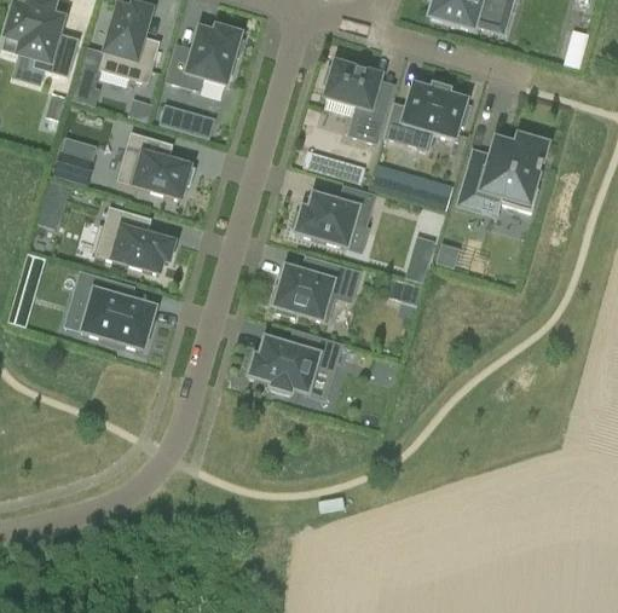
[(52,15),(56,1),(52,0),(28,0),(26,6),(15,4),(1,50),(34,59),(33,67),(69,77),(80,38),(59,32),(64,18),(52,15)]
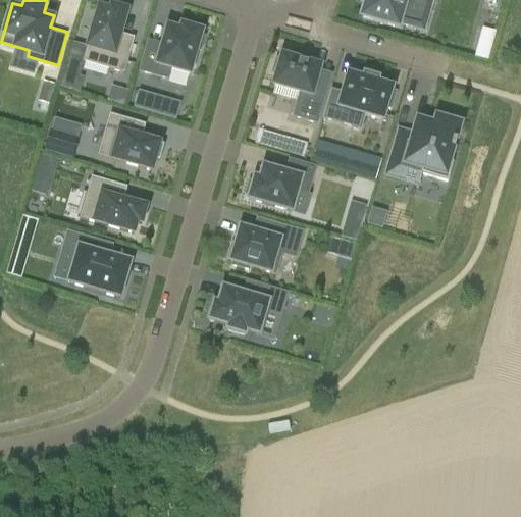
[(366,0),(362,13),(399,24),(400,20),(414,24),(419,4),(406,0),(366,0)]
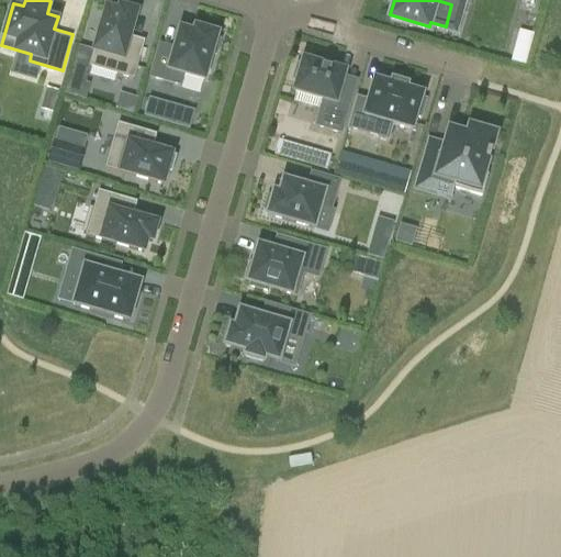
[(90,63),(134,76),(144,43),(128,40),(137,9),(120,3),(119,9),(107,6),(90,63)]
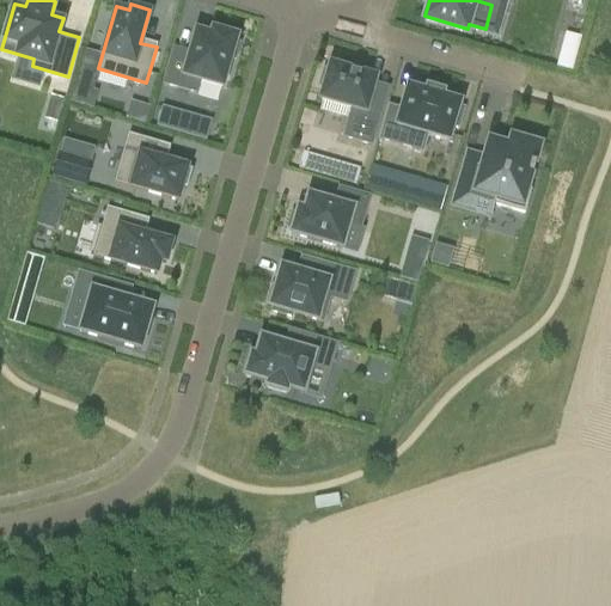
[(187,53),(172,49),(163,80),(197,90),(201,80),(225,87),(234,56),(237,56),(242,38),(239,38),(242,31),(212,23),(209,29),(195,25),(187,53)]
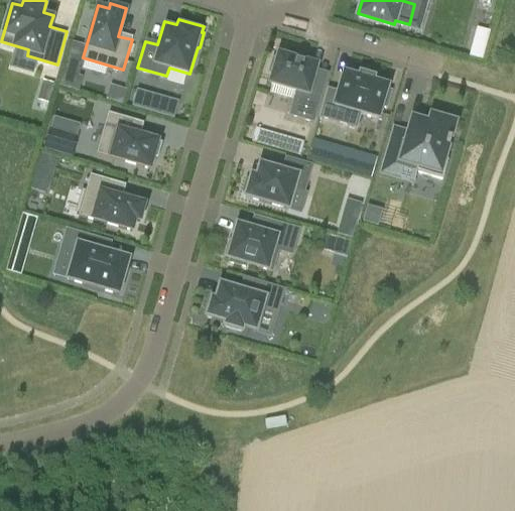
[(486,53),(491,27),(479,24),(473,51),(486,53)]
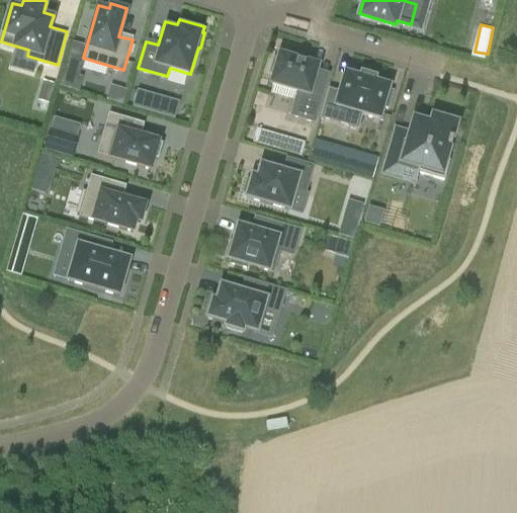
[(270,70),(274,71),(271,81),(298,89),(291,112),(315,119),(325,87),(313,83),(319,64),(308,61),(308,60),(296,57),(279,53),(278,57),(274,56),(270,70)]
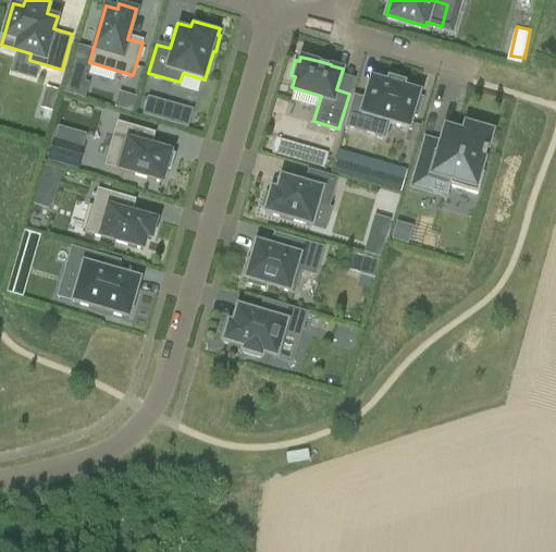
[(422,95),(418,94),(419,90),(403,86),(404,82),(390,77),(387,82),(371,77),(366,98),(354,94),(345,121),(384,133),(388,120),(409,125),(412,112),(418,113),(422,95)]
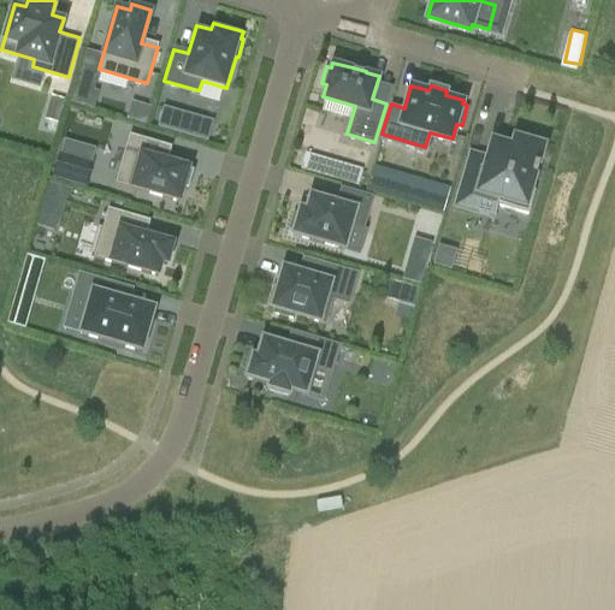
[(53,93),(47,116),(59,119),(65,95),(53,93)]
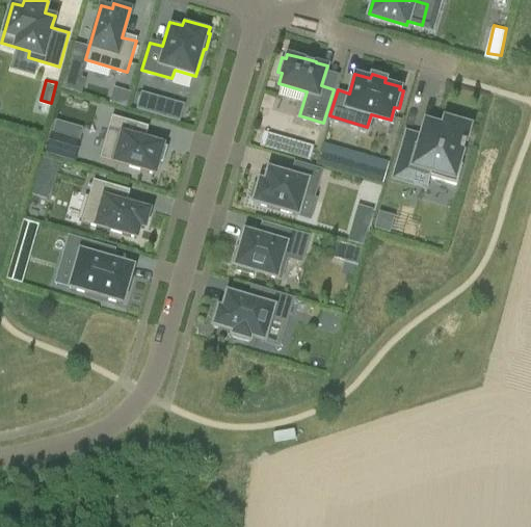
[(141,88),(138,105),(183,115),(186,99),(141,88)]
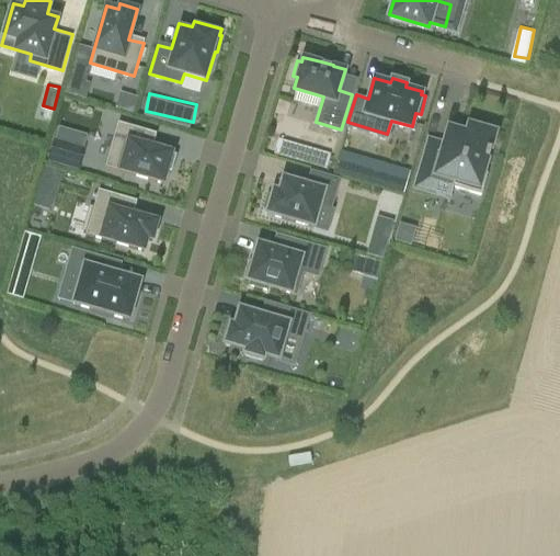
[(150,128),(118,120),(105,163),(163,180),(167,169),(172,170),(176,152),(146,144),(150,128)]
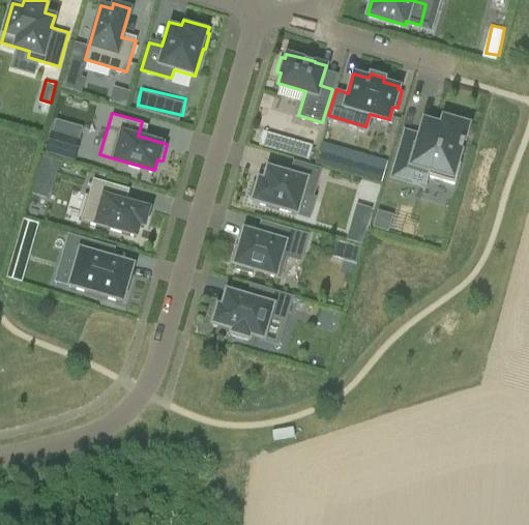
[(410,173),(413,164),(429,168),(428,172),(454,180),(460,163),(457,162),(461,148),(462,148),(464,142),(462,141),(467,126),(461,125),(462,122),(449,118),(448,121),(443,119),(441,124),(424,120),(420,134),(406,129),(393,169),(410,173)]
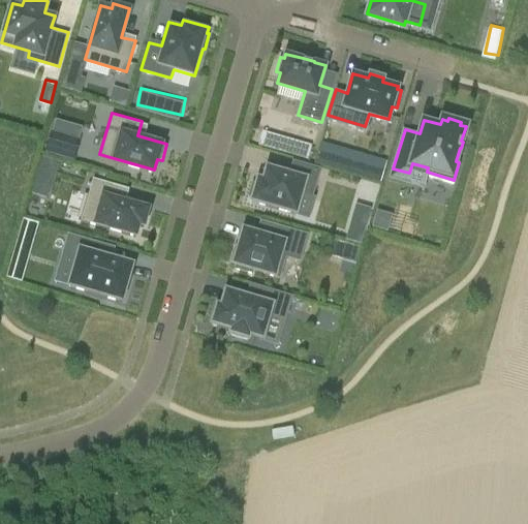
[(80,136),(53,128),(51,128),(44,150),(74,158),(80,136)]
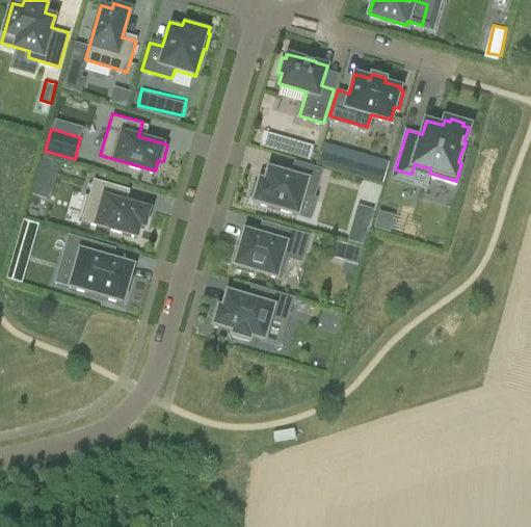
[(281,133),(276,148),(310,157),(314,143),(281,133)]
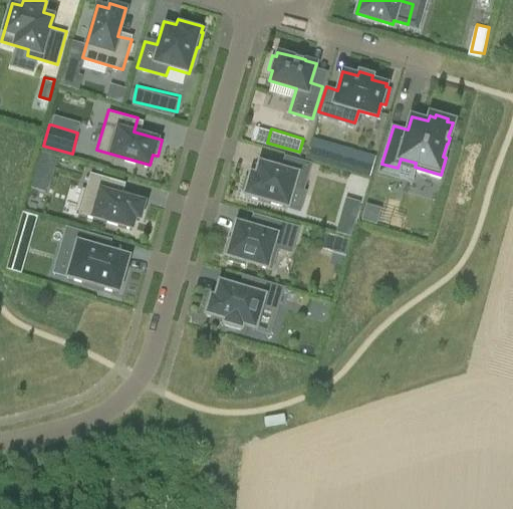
[(307,156),(317,159),(323,139),(313,137),(307,156)]
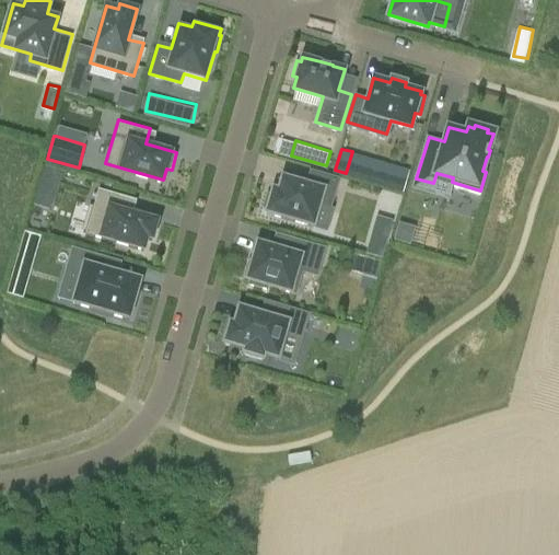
[(409,169),(375,159),(370,180),(404,189),(409,169)]
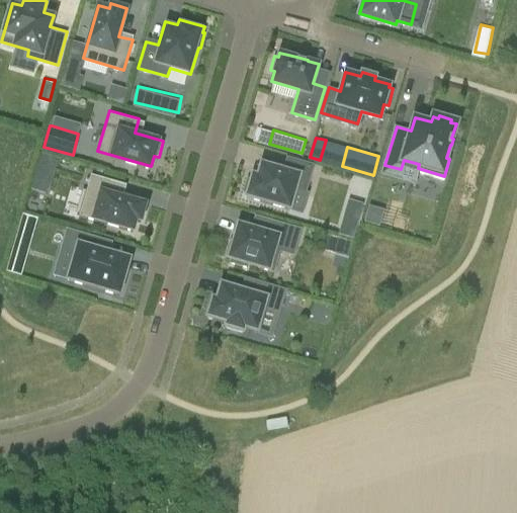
[(247,194),(289,207),(295,187),(305,190),(313,163),(287,156),(283,169),(262,163),(258,175),(253,174),(252,178),(248,177),(244,189),(248,191),(247,194)]
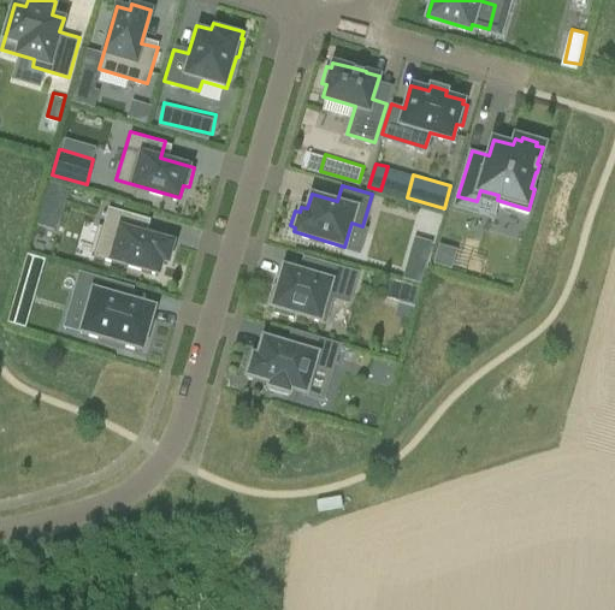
[(145,215),(108,205),(95,254),(158,272),(161,259),(167,260),(172,241),(140,231),(145,215)]
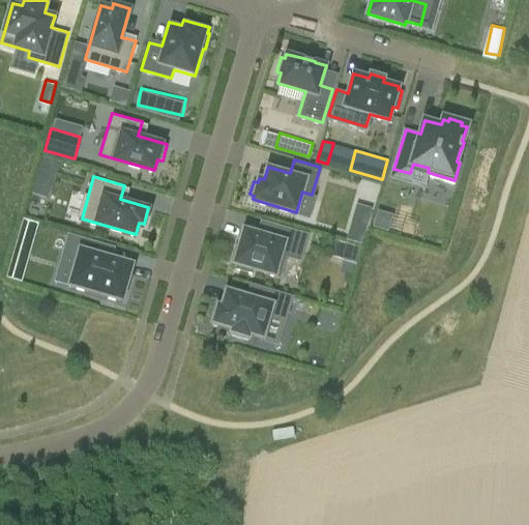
[(350,224),(346,239),(361,243),(365,229),(366,228),(372,207),(356,203),(350,224)]
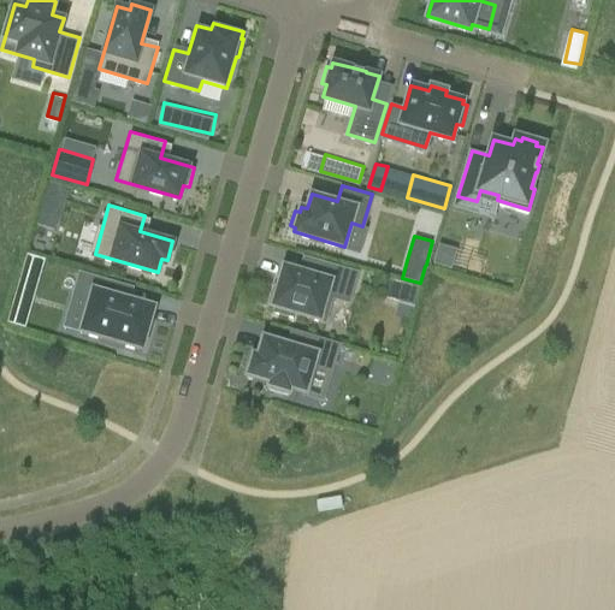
[(41,274),(46,258),(27,253),(22,268),(41,274)]
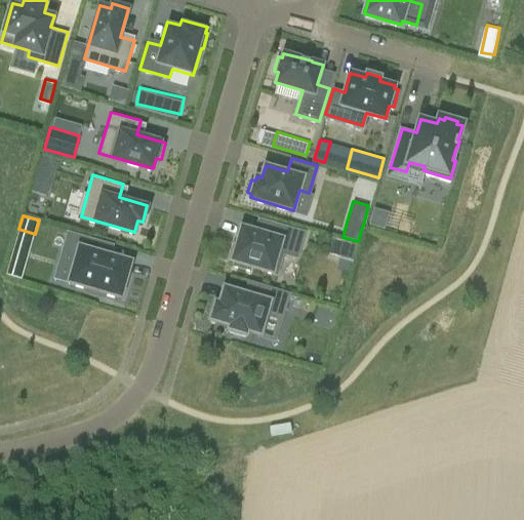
[(242,227),(237,243),(234,242),(230,256),(233,257),(232,261),(235,261),(234,264),(250,269),(251,266),(278,273),(287,241),(300,245),(305,231),(274,222),(270,235),(242,227)]
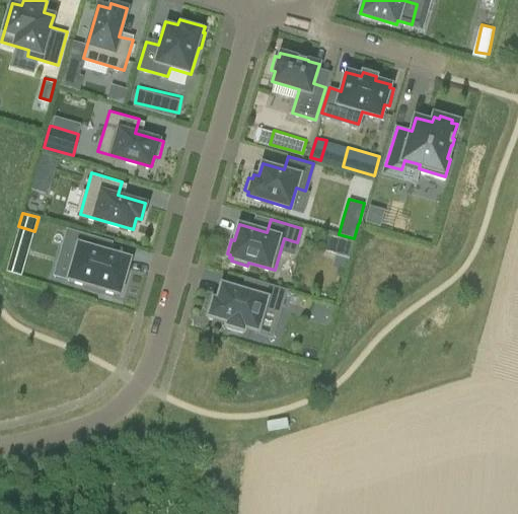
[(68,278),(120,293),(130,259),(109,252),(109,251),(98,248),(98,249),(88,246),(91,235),(68,228),(63,244),(77,248),(68,278)]
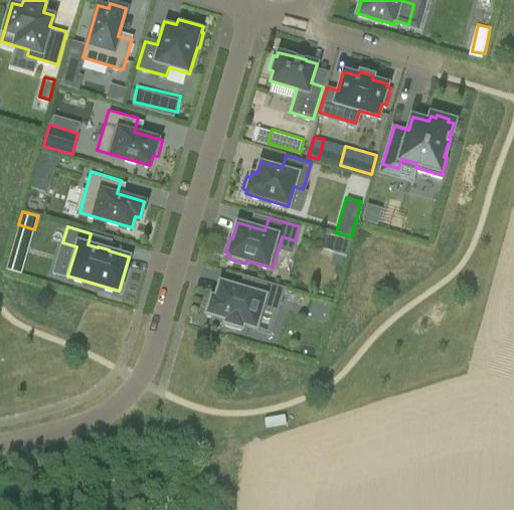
[(351,238),(326,231),(322,245),(347,252),(351,238)]
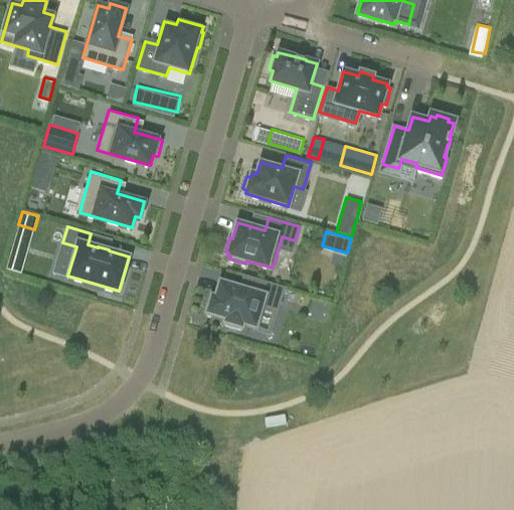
[(21,274),(27,252),(12,247),(5,270),(21,274)]
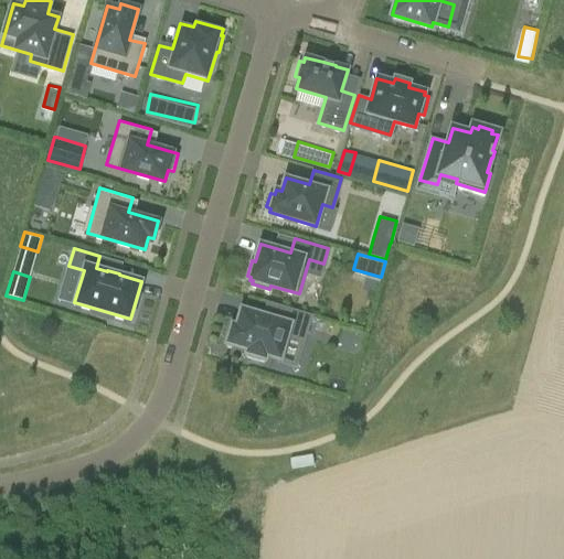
[(289,337),(305,342),(314,313),(279,303),(275,315),(240,305),(235,322),(231,321),(224,344),(244,351),(243,355),(267,363),(268,358),(282,363),(289,337)]
